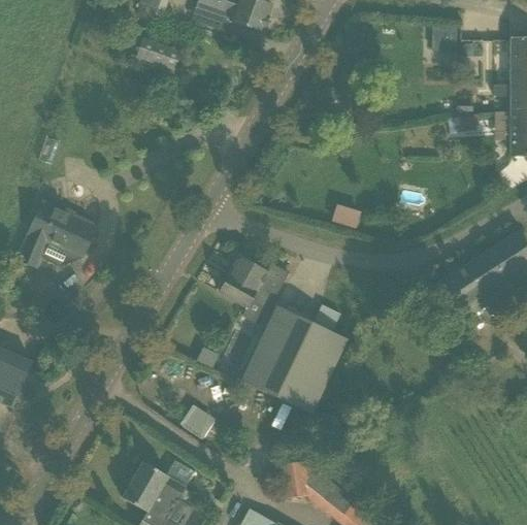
[(141,0),(141,2),(165,10),(168,0),(141,0)]
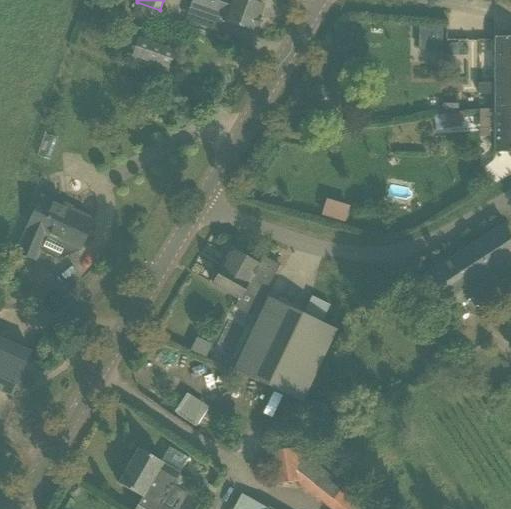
[(192,0),(190,7),(221,18),(255,30),(264,4),(252,0),(192,0)]
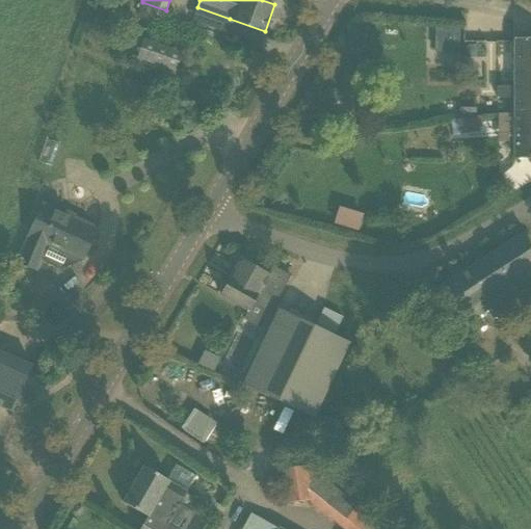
[(435,47),(460,48),(461,24),(436,23),(435,47)]
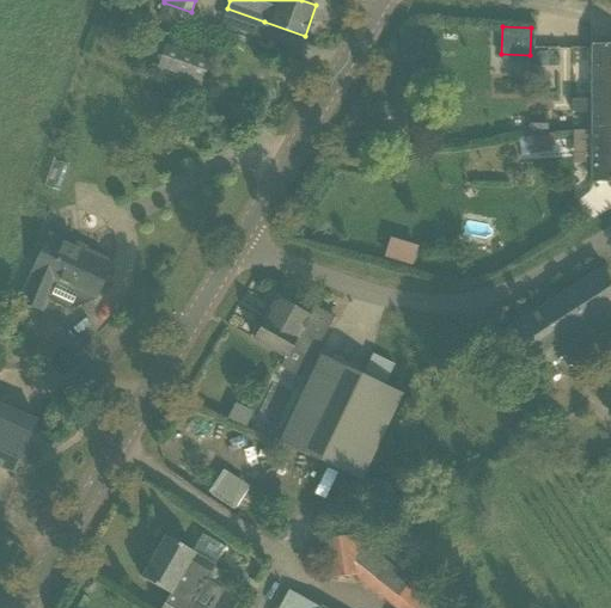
[(610,41),(593,42),(593,127),(610,127),(610,41)]
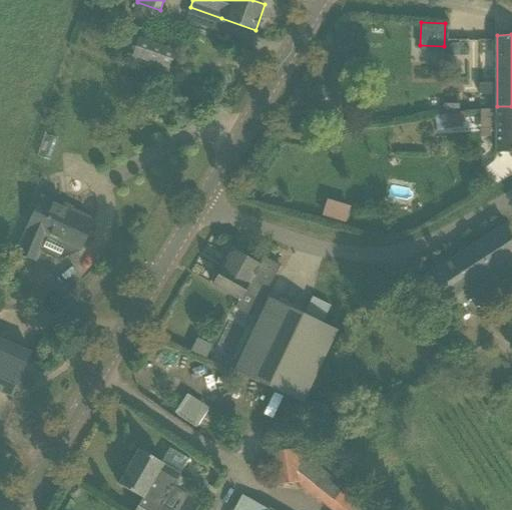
[(177,48),(139,35),(133,55),(170,68),(177,48)]
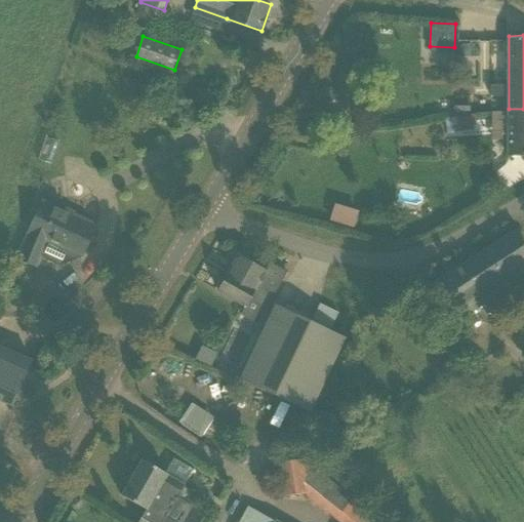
[(452,57),(452,48),(428,48),(428,57),(452,57)]
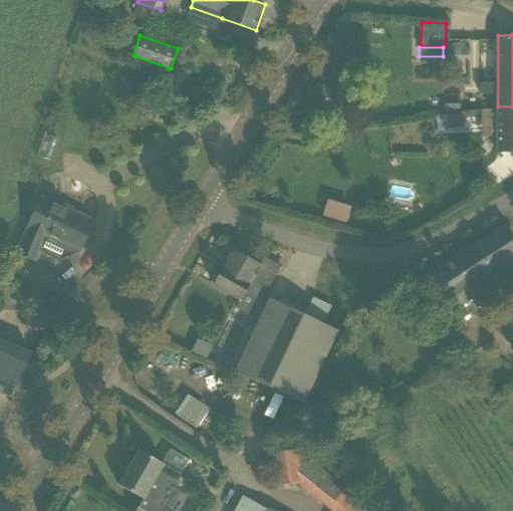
[(512,106),(498,106),(498,152),(512,152),(512,106)]
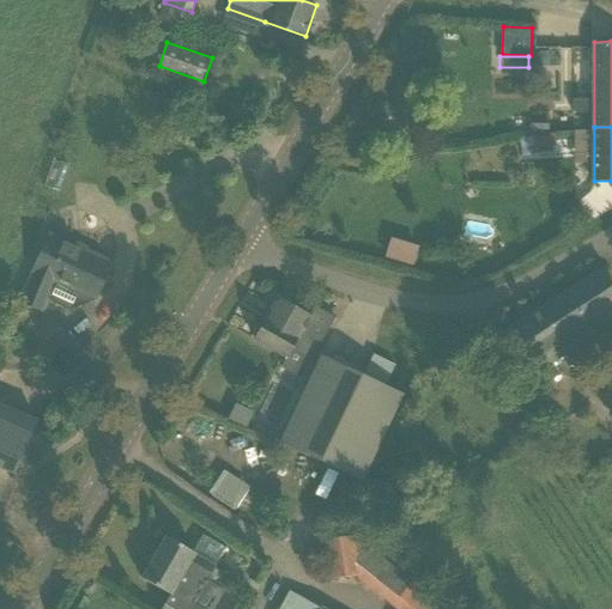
[(550,144),(549,134),(534,135),(535,146),(550,144)]
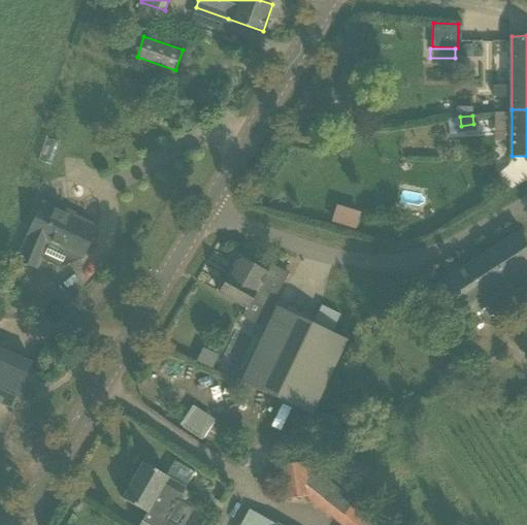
[(60,265),(84,256),(97,226),(42,201),(29,231),(18,258),(36,266),(42,253),(44,258),(60,265)]
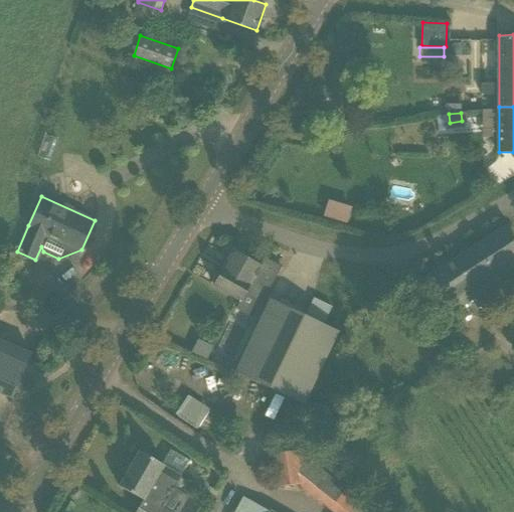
[(352,205),(329,199),(324,214),(347,221),(352,205)]
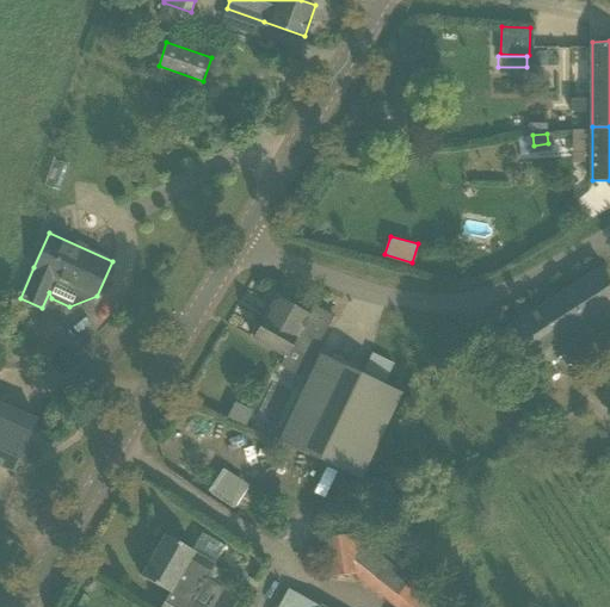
[(505,328),(534,371),(566,352),(575,367),(609,345),(609,280),(601,267),(505,328)]
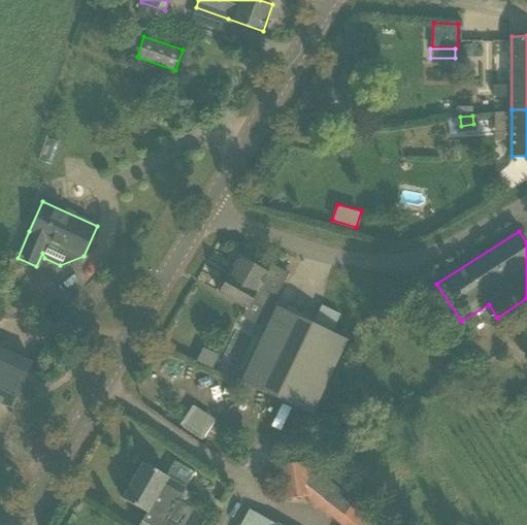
[(241,255),(220,291),(249,306),(242,316),(259,325),(276,295),(289,272),(272,262),(267,270),(241,255)]
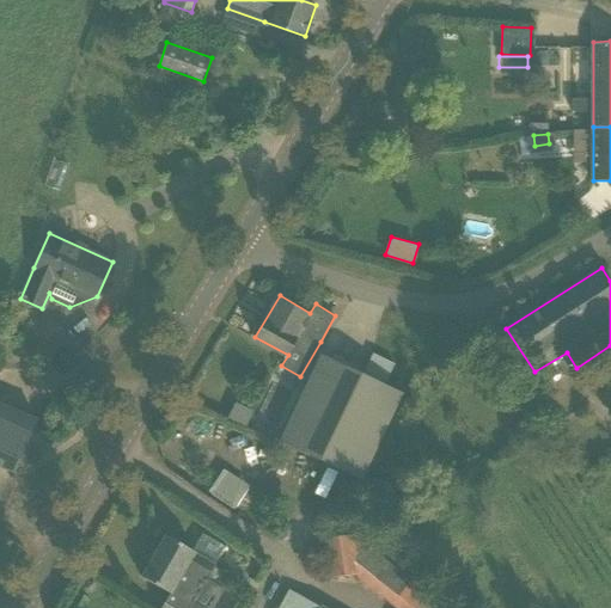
[(322,354),(311,375),(280,440),(361,479),(403,392),(385,384),(395,362),(373,351),(364,373),(322,354)]
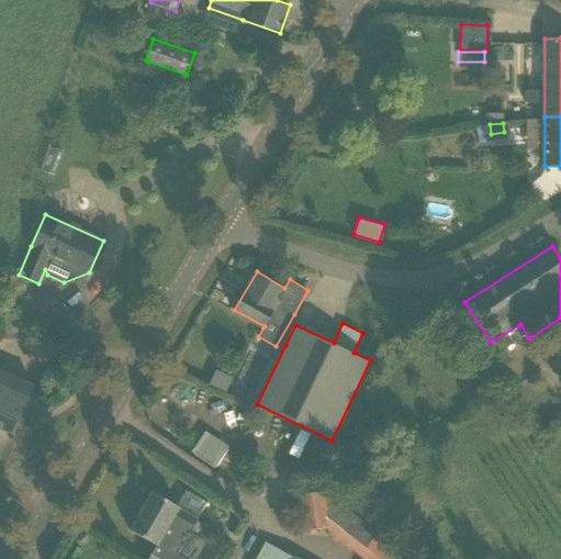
[(0,426),(14,433),(35,384),(0,369),(0,426)]
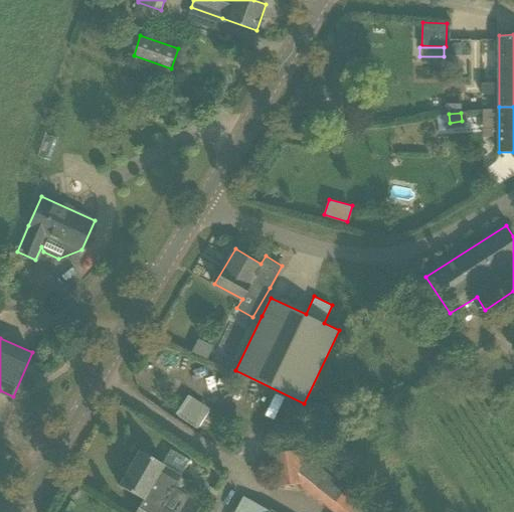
[(441,352),(429,359),(435,370),(448,362),(441,352)]
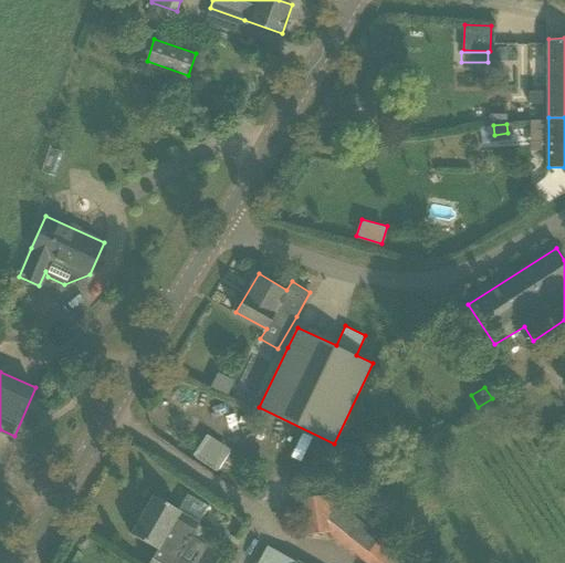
[(207,431),(195,451),(220,467),(232,447),(207,431)]
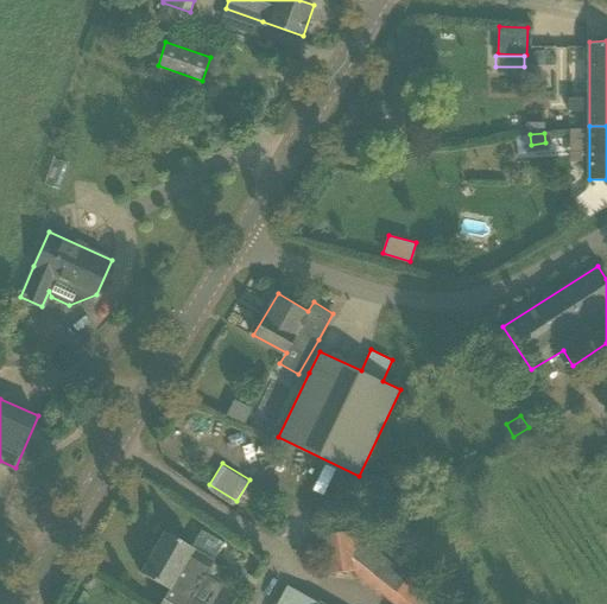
[(352,528),(322,532),(327,572),(354,570),(396,603),(415,603),(425,591),(412,580),(413,577),(352,528)]
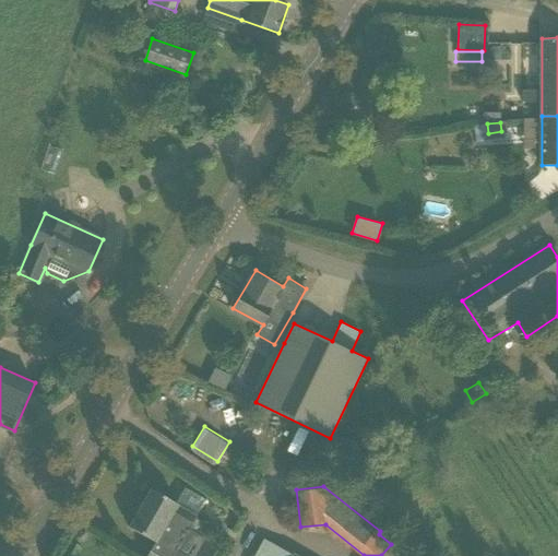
[(130,527),(155,541),(156,542),(170,518),(189,529),(190,527),(197,516),(178,505),(179,504),(152,488),(130,527)]
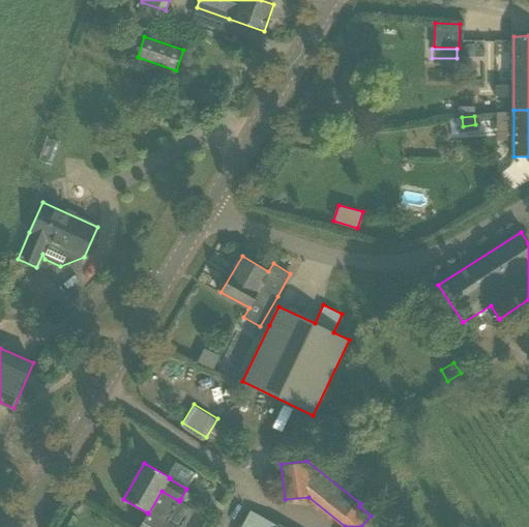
[(184,526),(196,508),(180,499),(179,501),(162,491),(148,514),(147,513),(139,526),(184,526)]
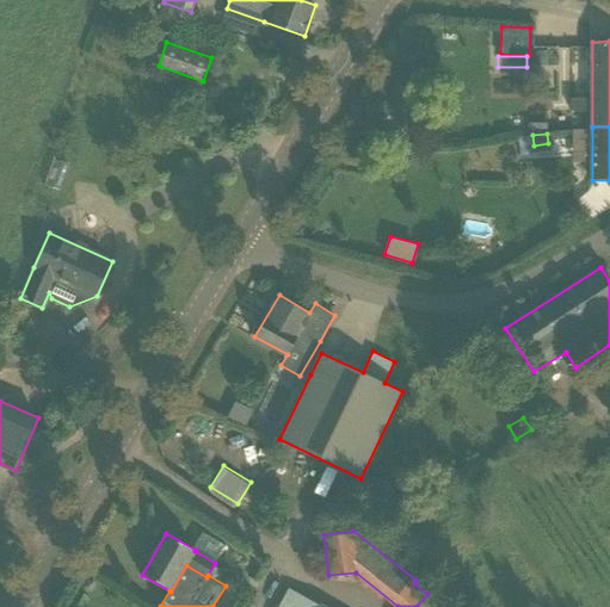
[(319,606),(321,605),(289,587),(278,606),(319,606)]
